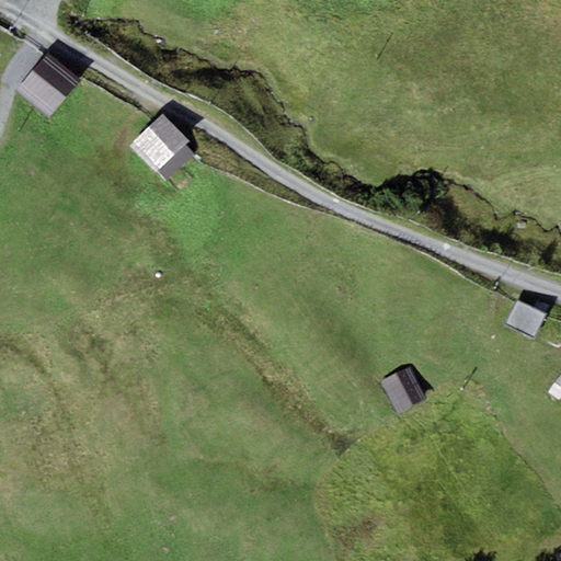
[(49,118),(81,81),(46,53),(14,90),(49,118)]
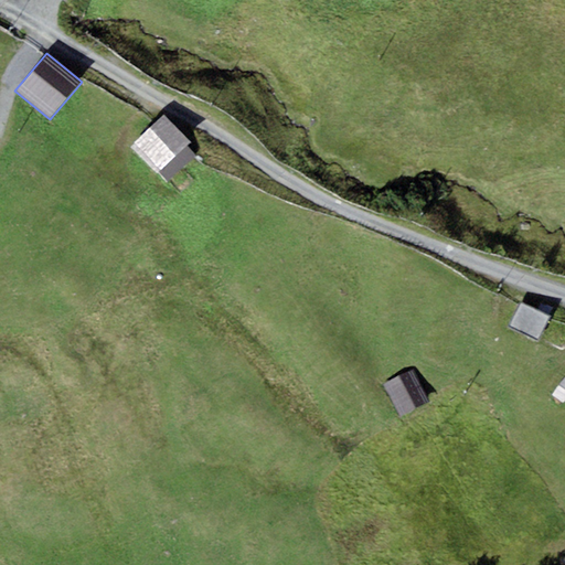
[(164,114),(130,147),(167,182),(195,155),(187,146),(191,140),(164,114)]
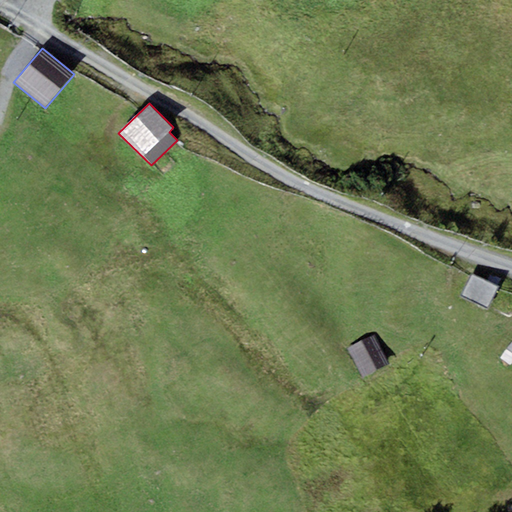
[(487,308),(497,286),(470,273),(460,296),(487,308)]
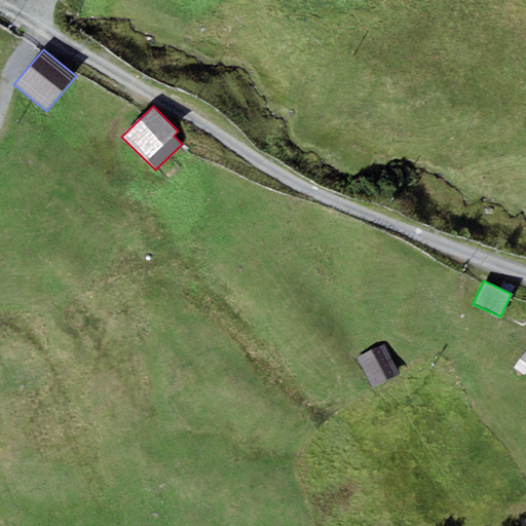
[(400,373),(384,344),(357,359),(372,387),(400,373)]
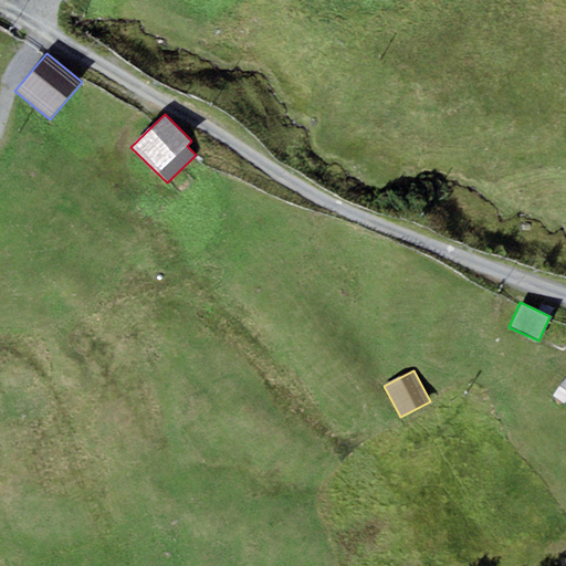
[(564,405),(565,401),(565,378),(553,397),(564,405)]
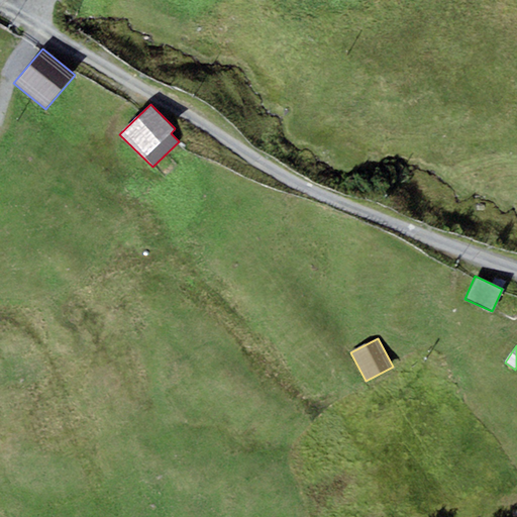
All buildings are outlined.
